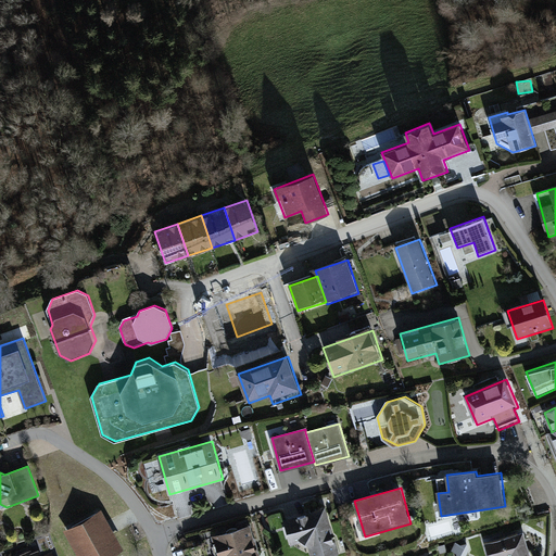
[(102,508),(89,516),(83,504),(71,510),(77,522),(65,530),(79,555),(112,555),(125,548),(102,508)]
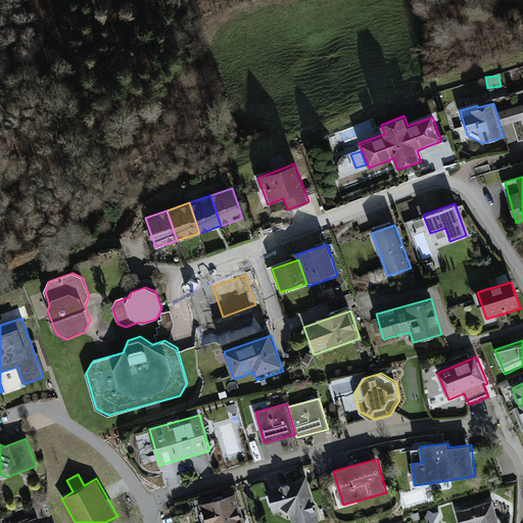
[(293,522),(319,522),(306,479),(268,489),(275,514),(290,510),(293,522)]
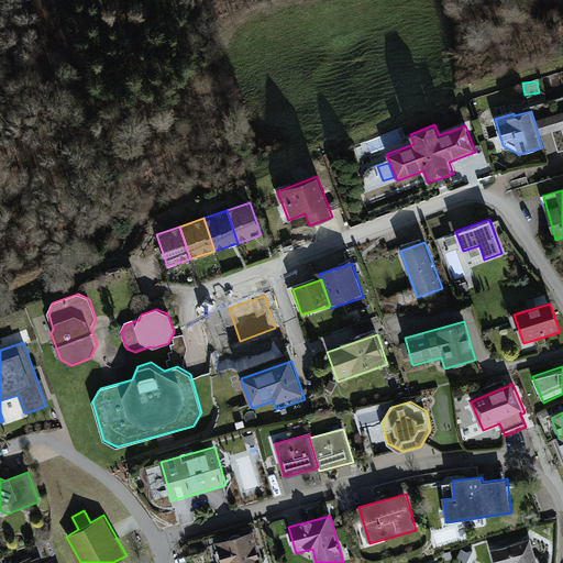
[(250,562),(262,560),(254,533),(217,544),(222,562),(250,562)]
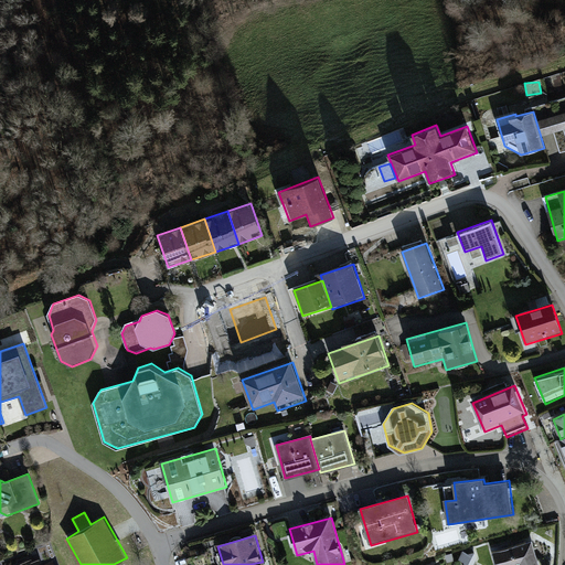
[(540,564),(533,542),(494,553),(497,564),(540,564)]
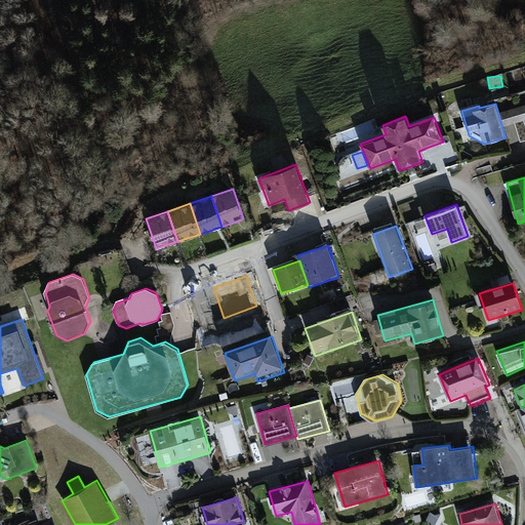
[(443,524),(441,512),(429,515),(431,524),(443,524)]
